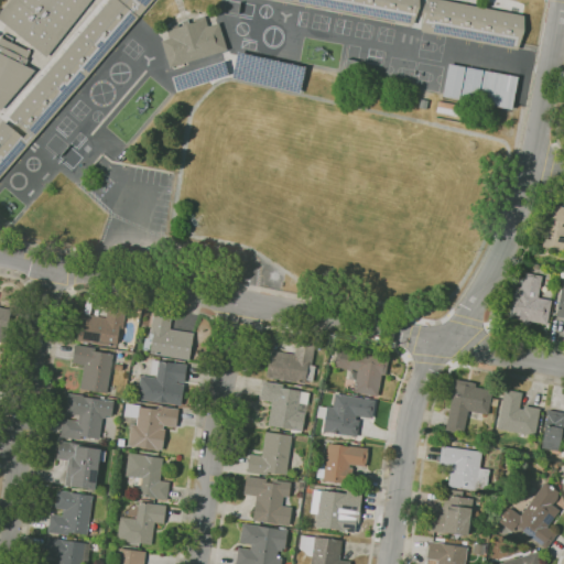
[(91,0),(47,57),(0,20),(0,13),(10,0),(91,0)]
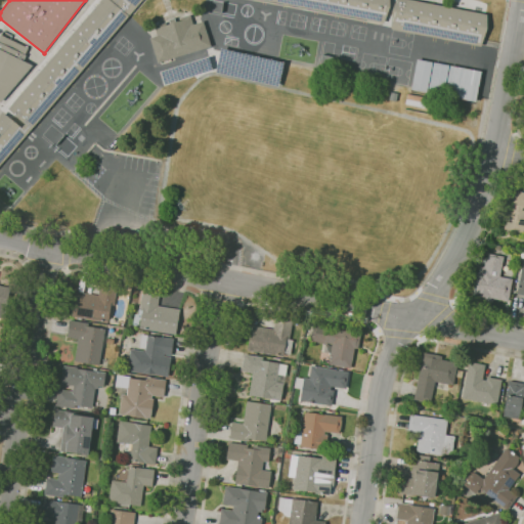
[(142,0),(129,15),(0,165),(0,116),(4,112),(23,127),(26,123),(9,108),(102,0),(142,0)]
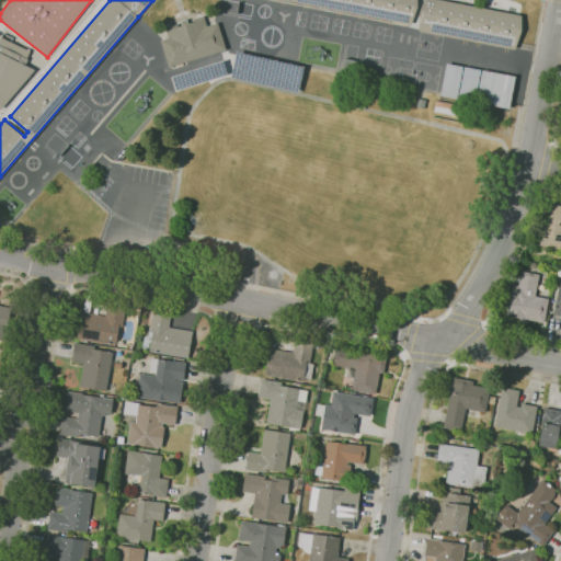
[(418,0),(419,7),(412,24),(285,0),(418,0)]
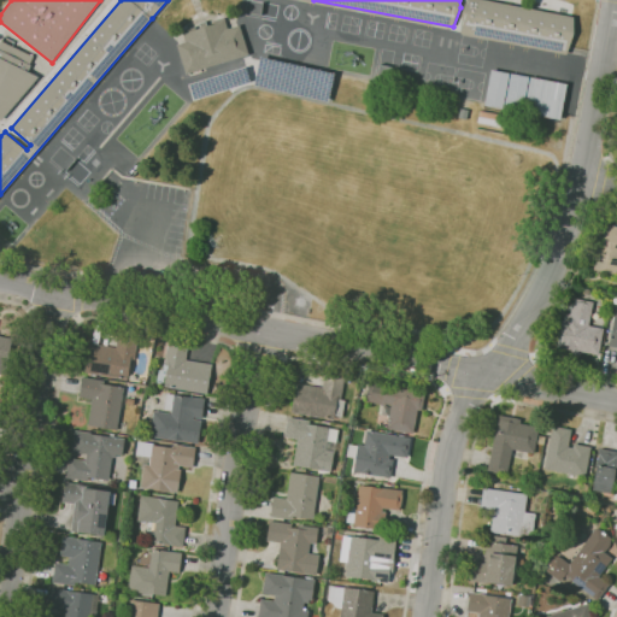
[(568,54),(460,34),(463,12),(466,0),(493,0),(574,16),(574,34),(568,54)]
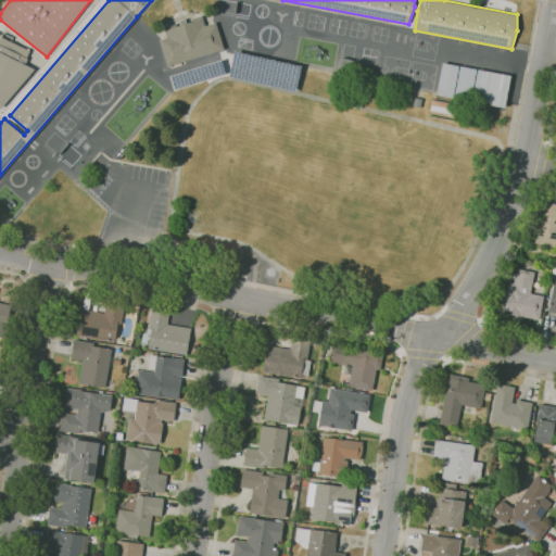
[(167,66),(160,39),(167,37),(164,27),(177,23),(178,26),(181,25),(180,21),(187,19),(188,22),(191,22),(190,20),(203,15),(205,25),(213,23),(216,22),(225,49),(167,66)]
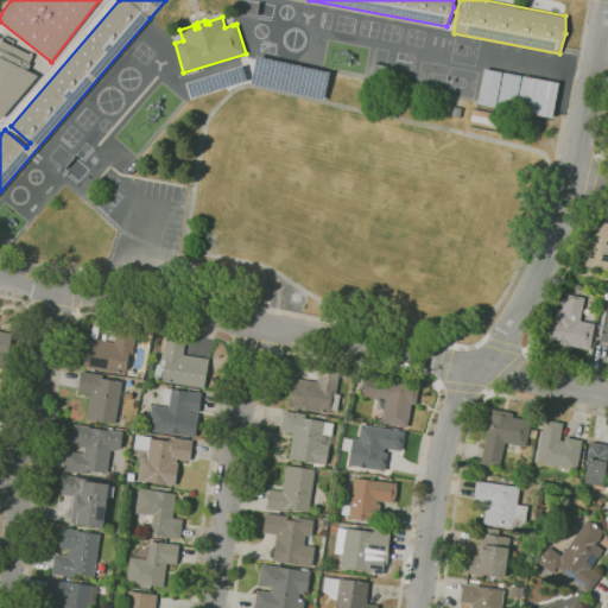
[(0,42),(1,39),(33,55),(30,63),(31,63),(29,70),(39,75),(2,118),(0,116),(0,42)]
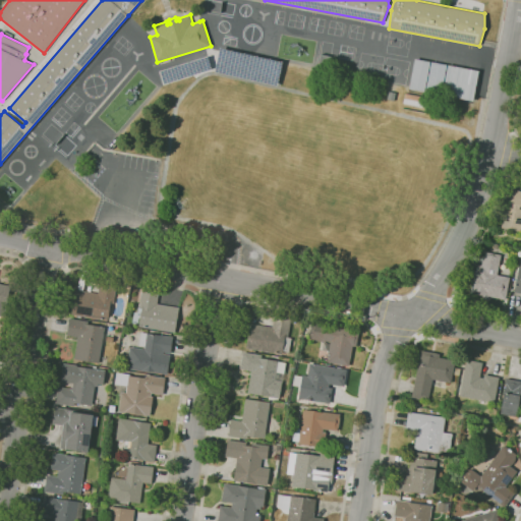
[(218,48),(213,71),(275,85),(280,62),(218,48)]
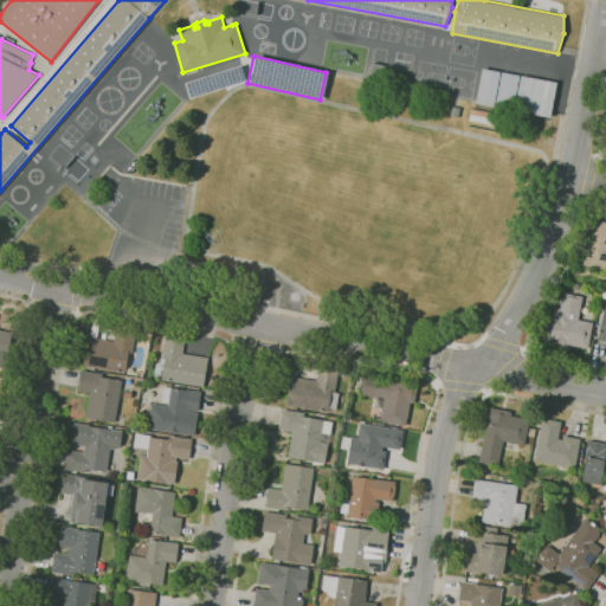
[(185,83),(189,97),(244,81),(239,66),(185,83)]
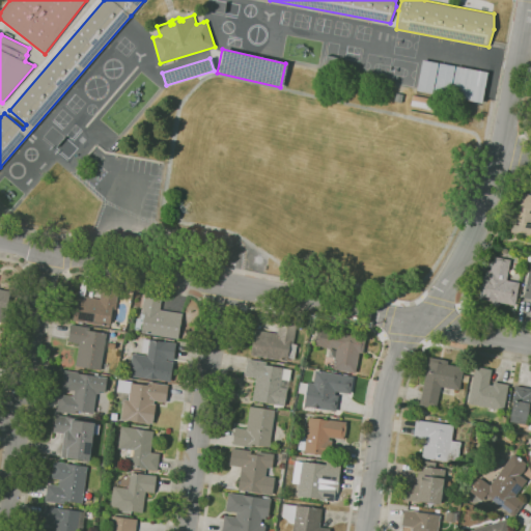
[(430,94),(437,62),(422,59),(416,91),(430,94)]
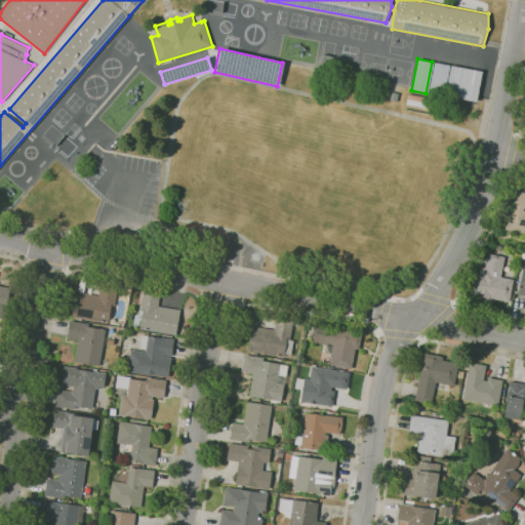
[(442,95),(448,65),(434,62),(428,93),(442,95)]
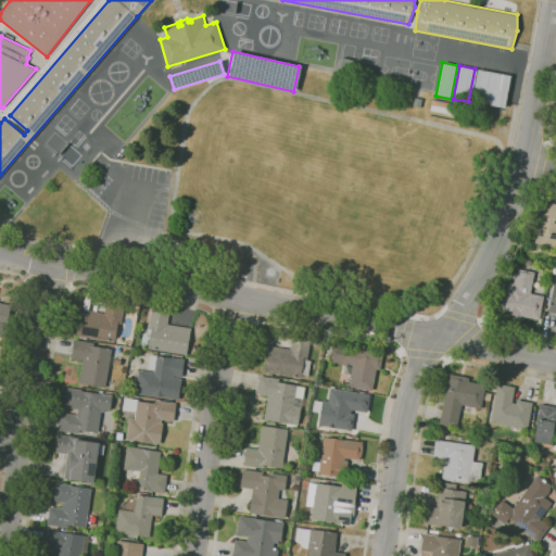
[(506,106),(472,101),(479,70),(512,75),(506,106)]
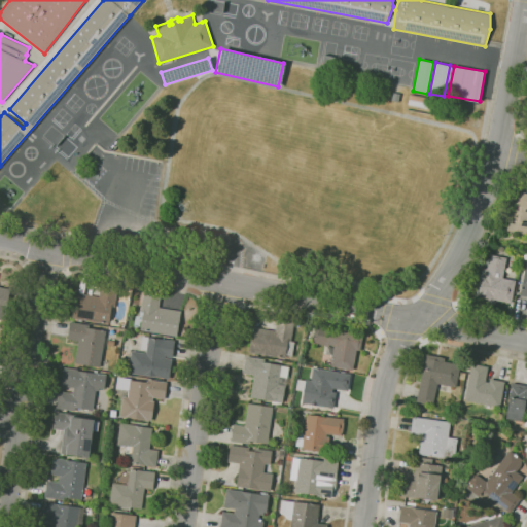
[(526,233),(507,231),(515,190),(526,192),(526,233)]
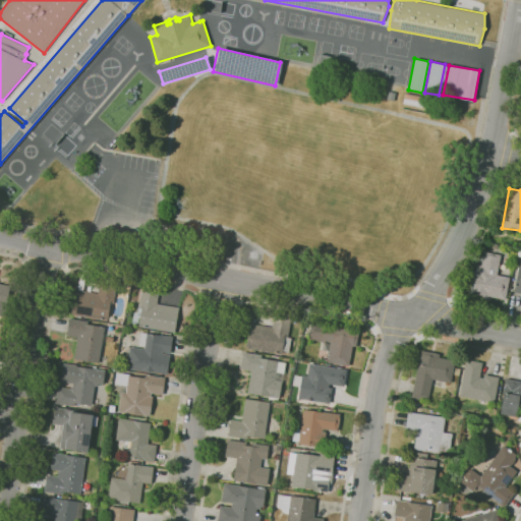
[(489,301),(469,297),(475,271),(477,271),(478,264),(482,265),(484,251),(502,254),(498,275),(511,277),(506,299),(490,296),(489,301)]
